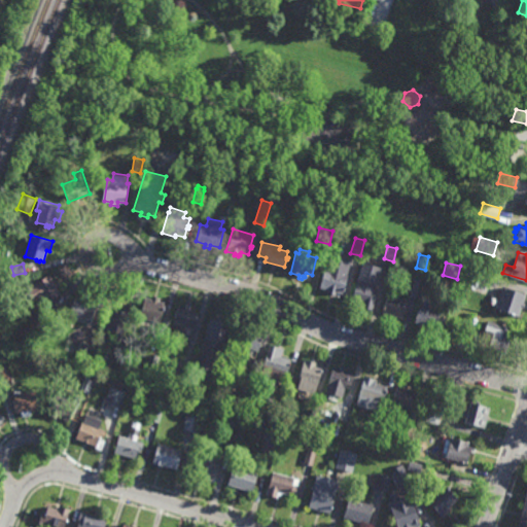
[(347,285),(345,285),(344,287),(345,287),(345,289),(344,289),(343,294),(341,293),(340,297),(329,295),(330,292),(326,291),(326,290),(319,287),(325,268),(348,274),(346,282),(348,282),(347,285)]
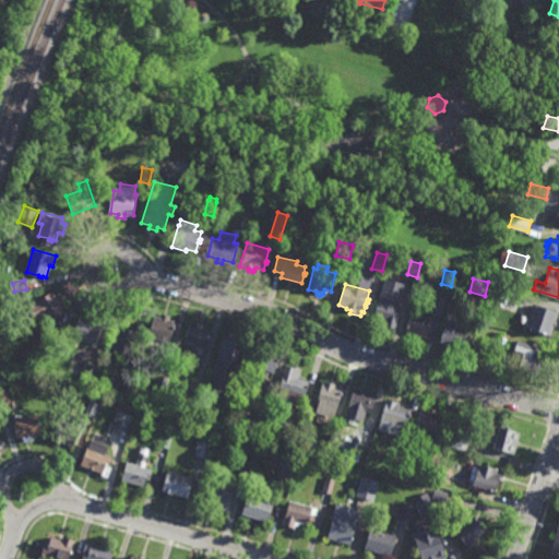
[(521,301),(507,298),(509,288),(523,292),(521,301)]
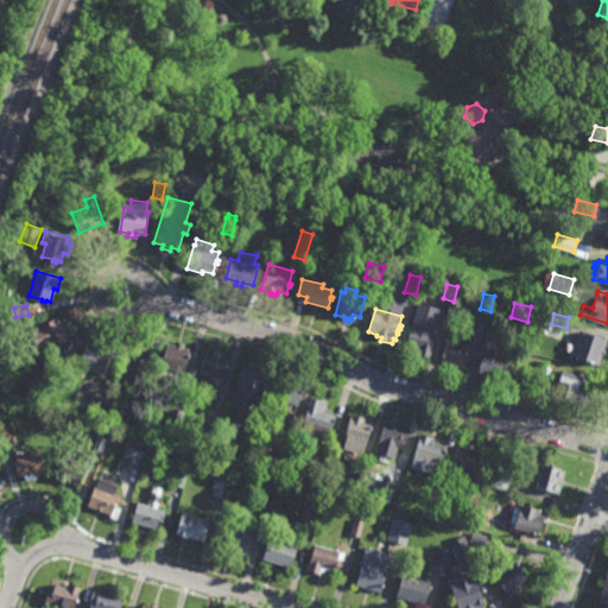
[(62,323),(64,322),(69,329),(67,330),(71,339),(52,349),(39,327),(58,316),(62,323)]
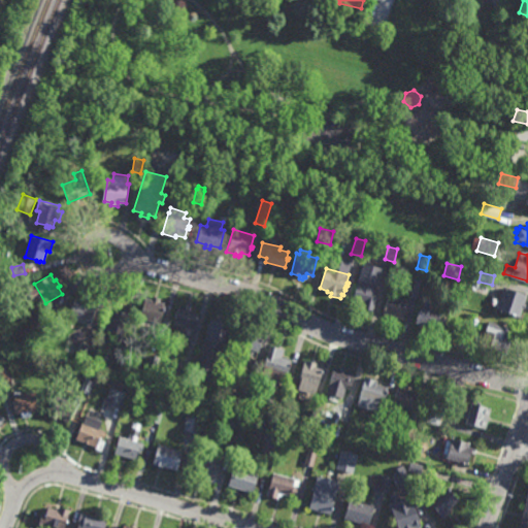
[(376,285),(375,288),(380,289),(373,310),(358,306),(359,302),(352,300),(357,283),(366,286),(367,283),(376,285)]
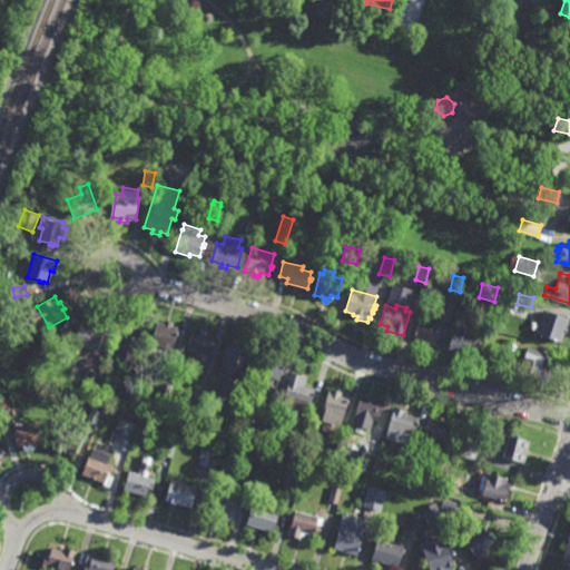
[(569,315),(566,326),(568,327),(567,333),(564,332),(562,342),(539,334),(540,331),(536,330),(542,310),(548,311),(548,308),(569,315)]
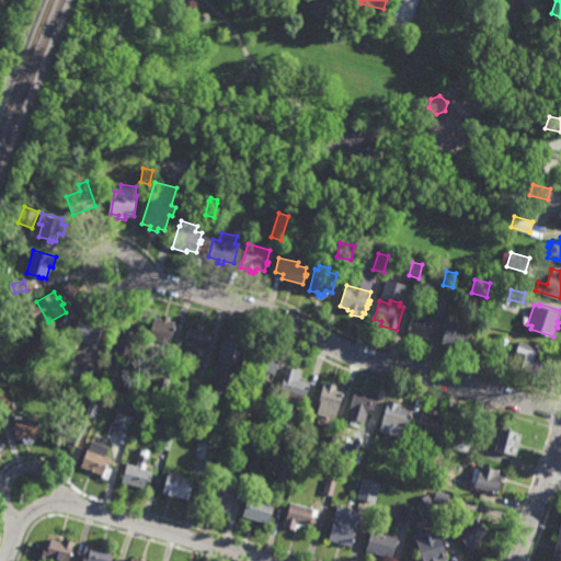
[(428,339),(407,332),(415,305),(423,307),(420,315),(434,319),(428,339)]
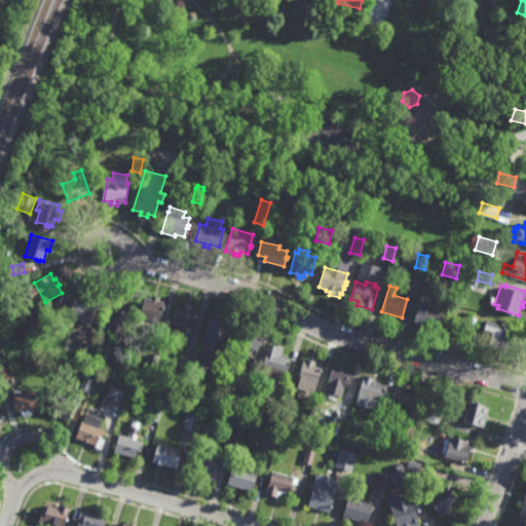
[(157,300),(163,302),(158,322),(138,316),(144,296),(150,298),(151,295),(158,297),(157,300)]
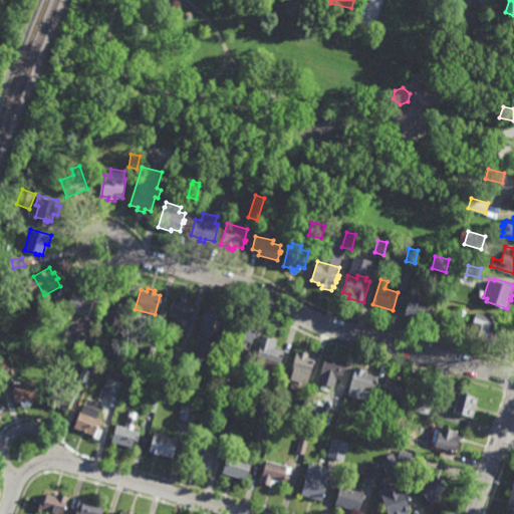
[(89,293),(88,296),(93,298),(88,316),(67,309),(72,292),(79,294),(80,290),(89,293)]
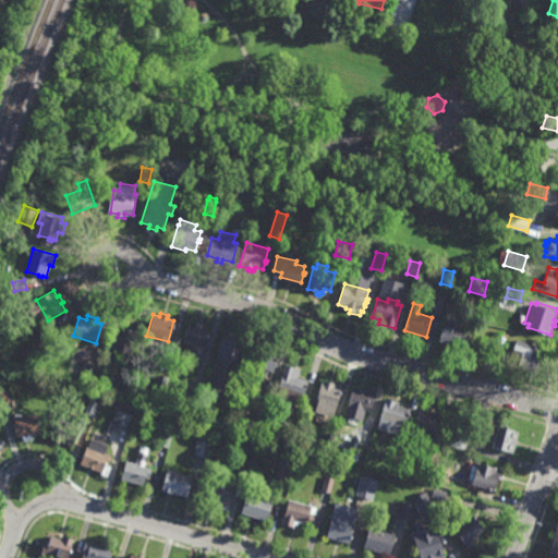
[(463,347),(439,340),(445,322),(469,328),(463,347)]
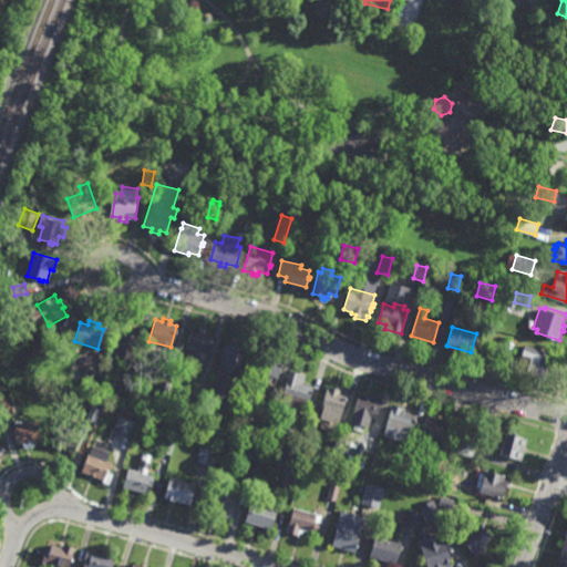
[(207,353),(206,353),(205,357),(193,353),(194,349),(185,347),(189,329),(213,336),(207,353)]
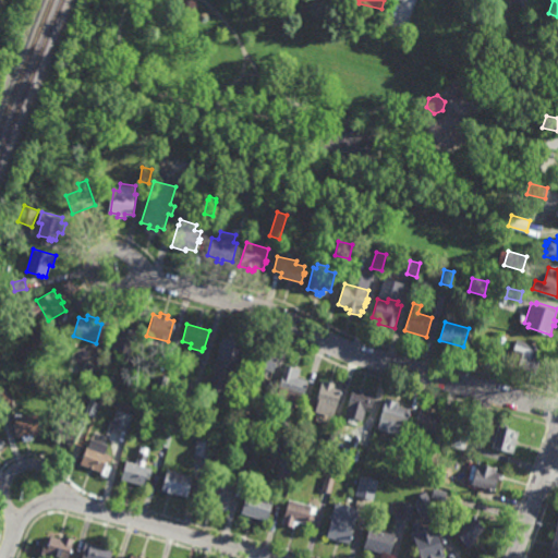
[(138,330),(130,361),(122,359),(124,352),(114,349),(121,325),(138,330)]
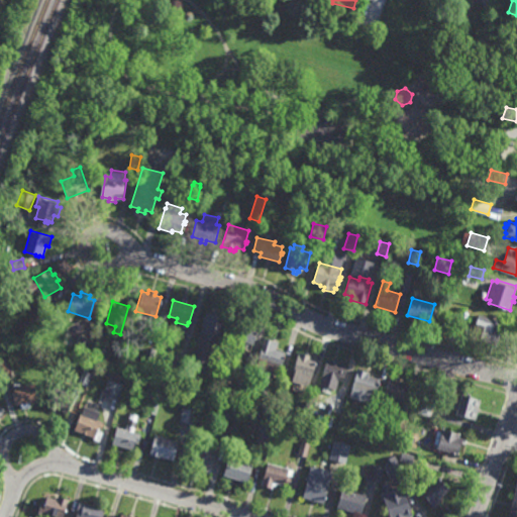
[(470,320),(461,318),(464,306),(473,308),(470,320)]
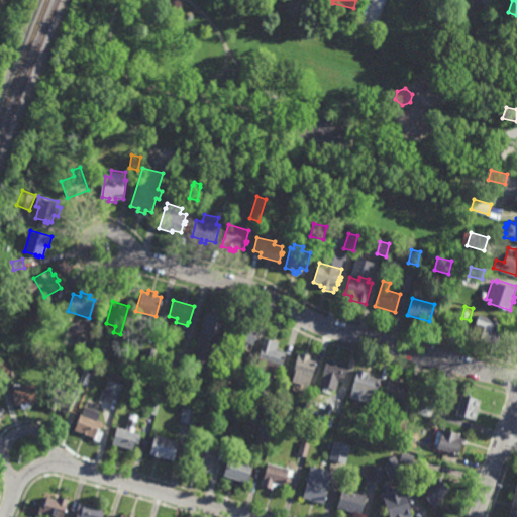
[(29,335),(20,328),(37,308),(46,316),(29,335)]
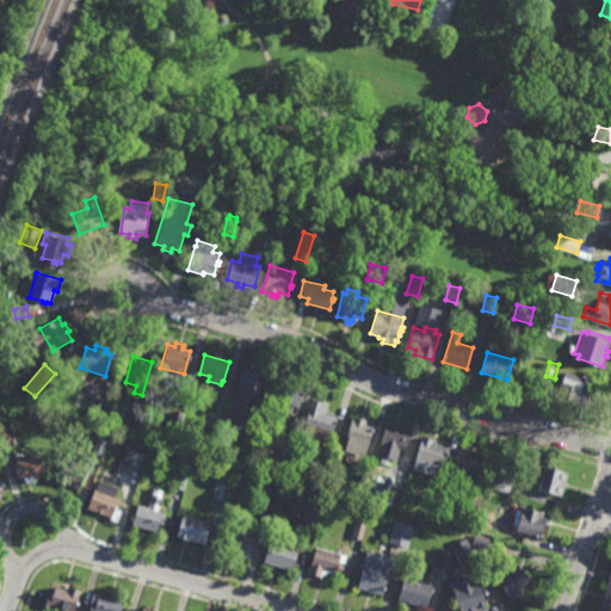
[(259,369),(258,372),(264,374),(255,405),(251,402),(248,411),(232,406),(242,369),(247,370),(248,366),(259,369)]
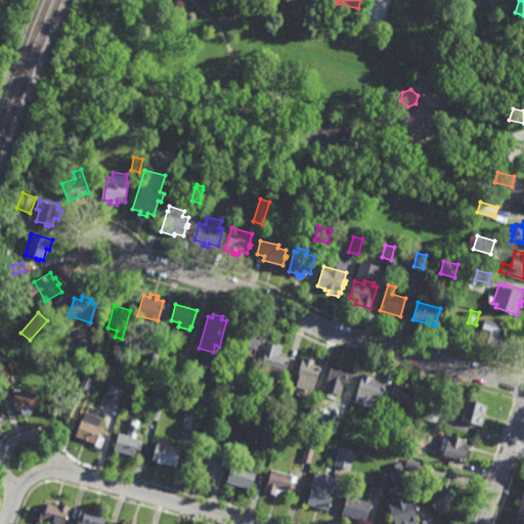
[(505,346),(500,345),(499,348),(476,343),(482,318),(506,324),(505,330),(509,331),(505,346)]
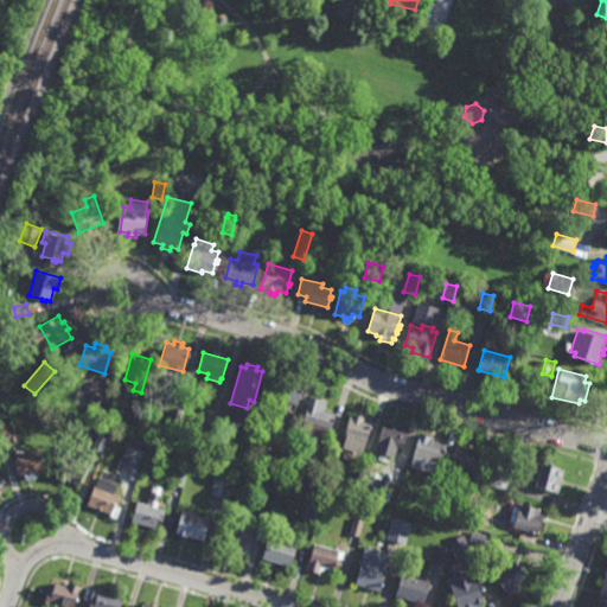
[(296,404),(282,400),(281,407),(268,403),(276,377),(302,384),(296,404)]
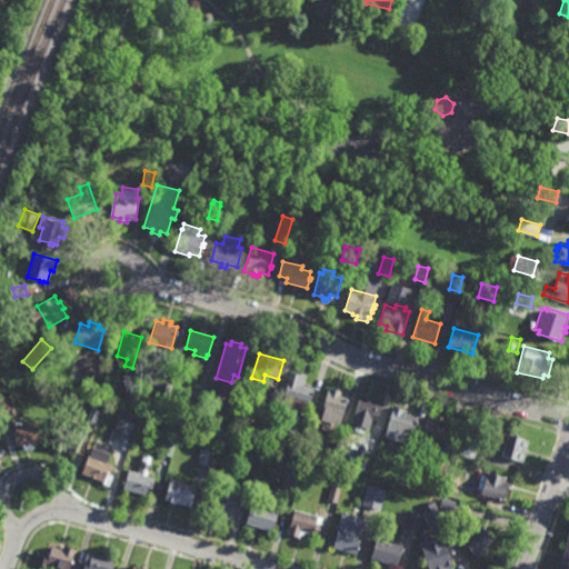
[(115,363),(111,377),(102,375),(106,361),(115,363)]
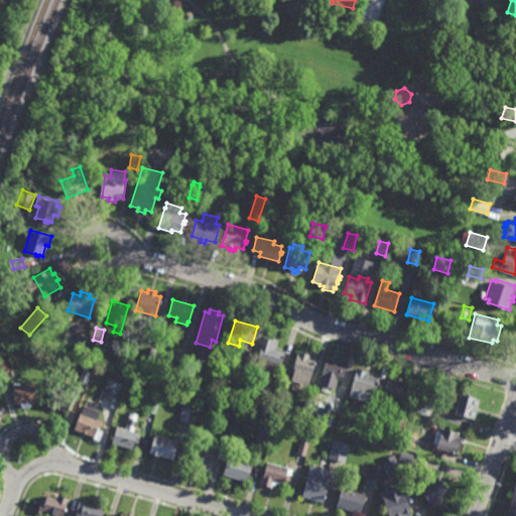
[(87,353),(76,350),(80,334),(92,337),(87,353)]
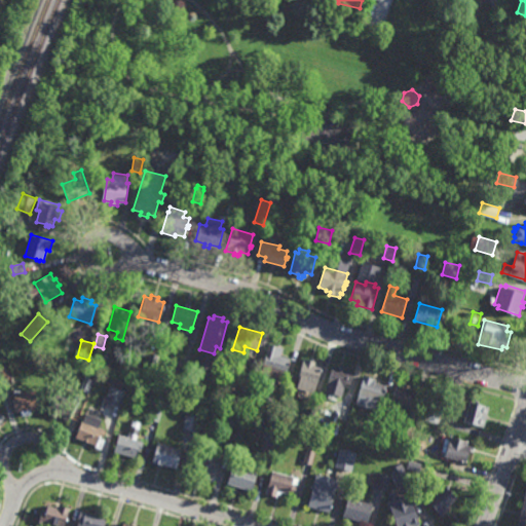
[(283,347),(280,355),(291,358),(287,374),(285,373),(283,381),(276,379),(275,386),(268,384),(270,377),(260,374),(268,344),(283,347)]
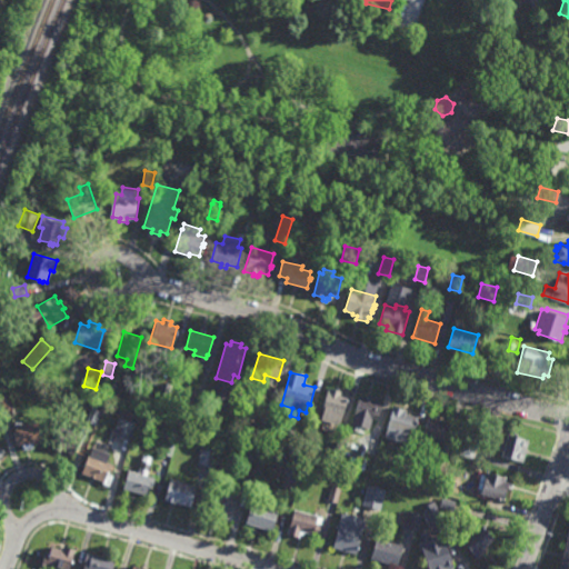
[(168,399),(157,396),(161,381),(172,385),(168,399)]
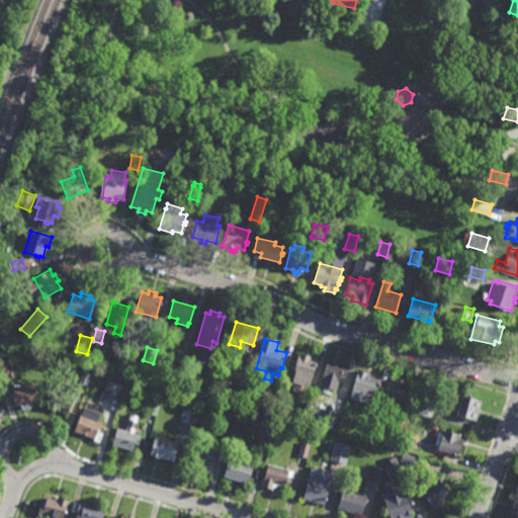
[(309,386),(291,381),(293,375),(292,374),(298,352),(312,356),(311,358),(317,359),(309,386)]
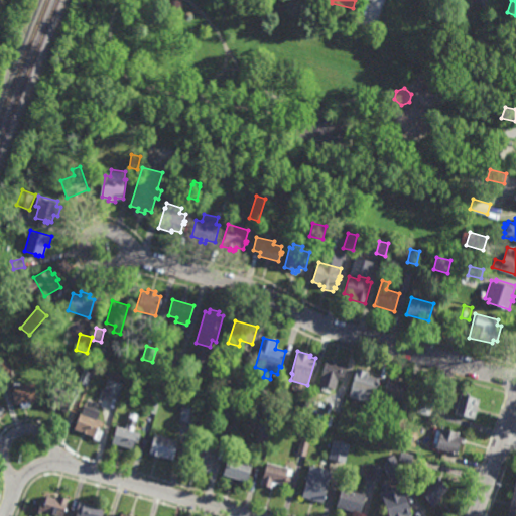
[(183,369),(174,366),(178,355),(186,357),(183,369)]
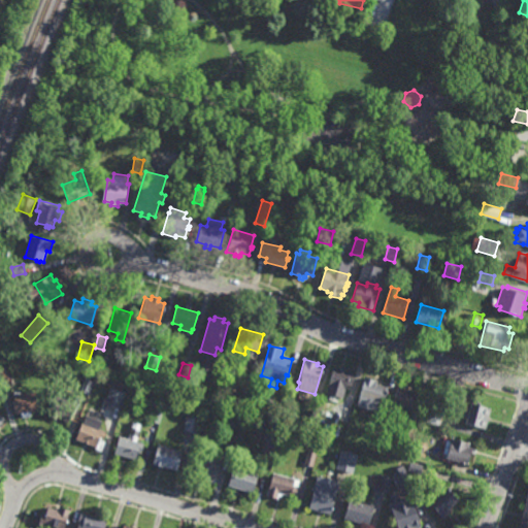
[(353,386),(348,385),(343,398),(326,393),(333,367),(356,374),(353,386)]
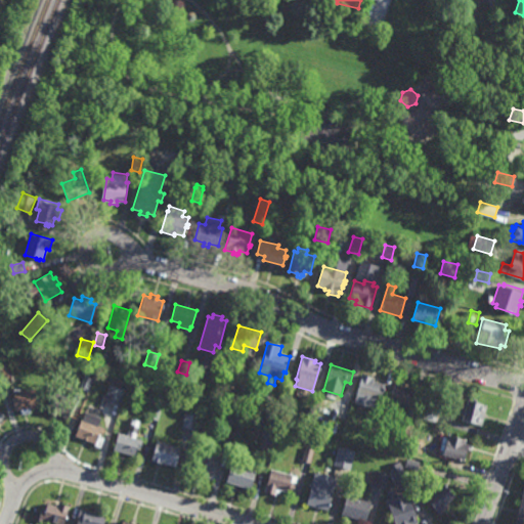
[(0,383),(0,366),(10,365),(11,383),(0,383)]
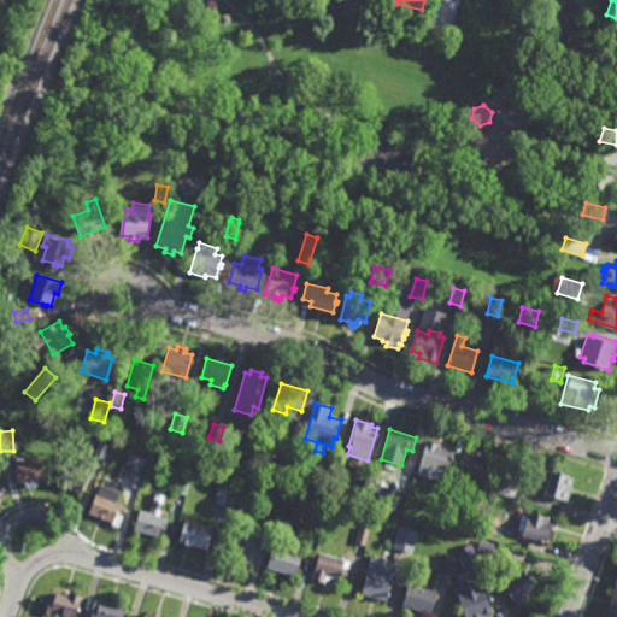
[(441,445),(440,448),(453,452),(452,456),(453,457),(453,459),(452,459),(446,481),(417,472),(427,440),(441,445)]
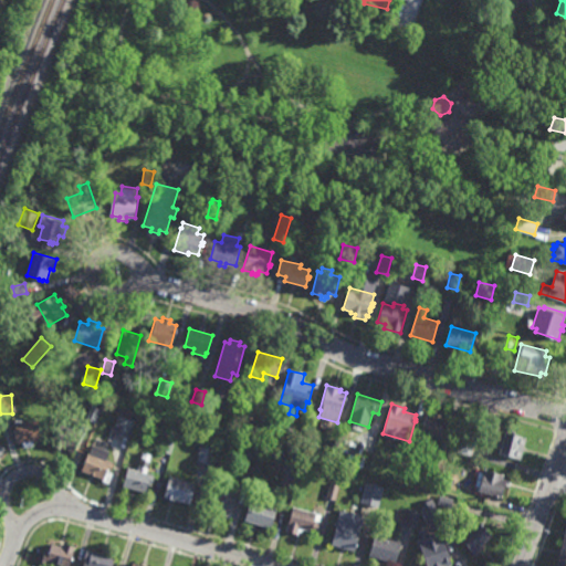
[(95,422),(86,419),(91,405),(100,408),(95,422)]
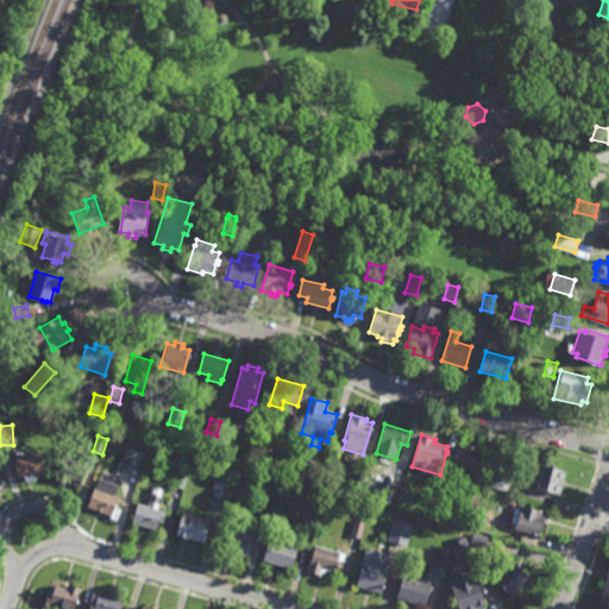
[(144,449),(135,446),(137,438),(146,441),(144,449)]
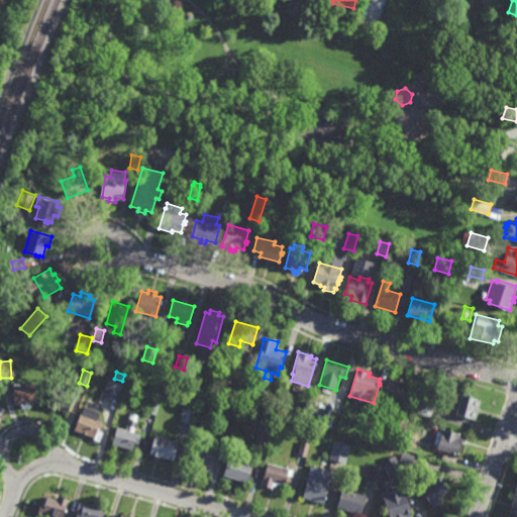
[(247,388),(238,386),(240,374),(250,376),(247,388)]
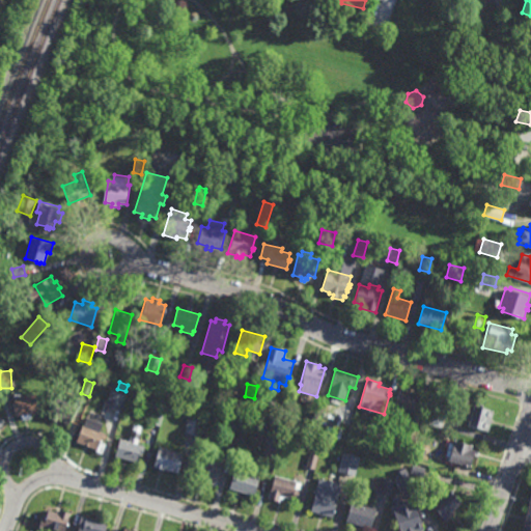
[(414,392),(421,394),(420,397),(421,397),(420,400),(419,400),(416,412),(395,407),(400,388),(407,390),(408,387),(415,389),(414,392)]
